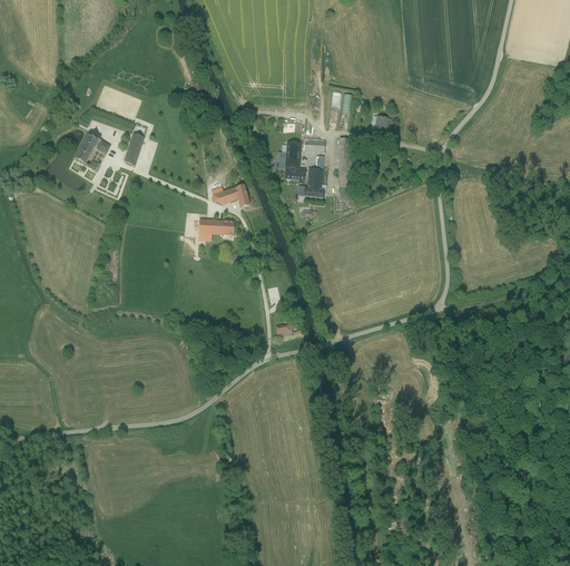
[(331,105),(341,105),(342,89),(332,89),(331,105)]
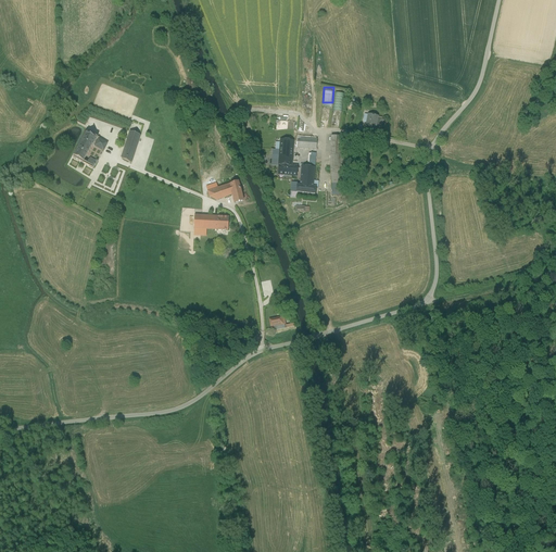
[(335,88),(333,108),(342,108),(343,89),(335,88)]
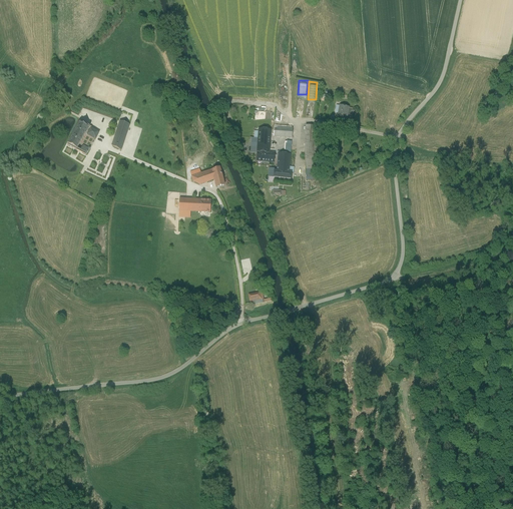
[(348,104),(340,102),(338,112),(346,113),(348,106),(348,104)]
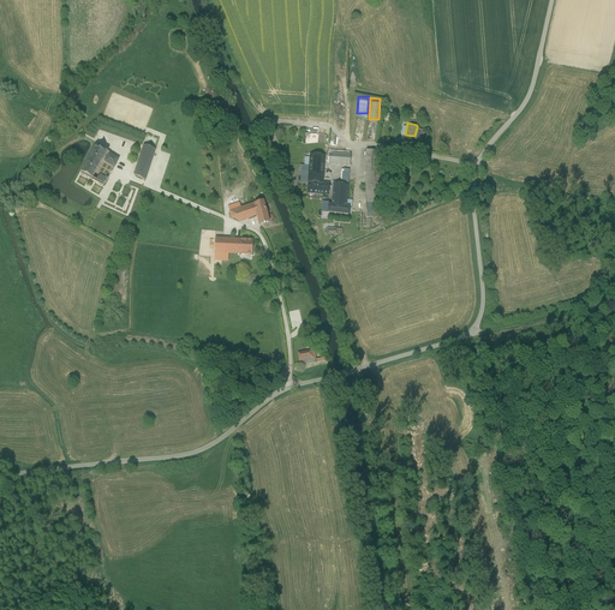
[(81,171),(91,175),(102,156),(103,157),(108,148),(102,145),(96,142),(81,171)]
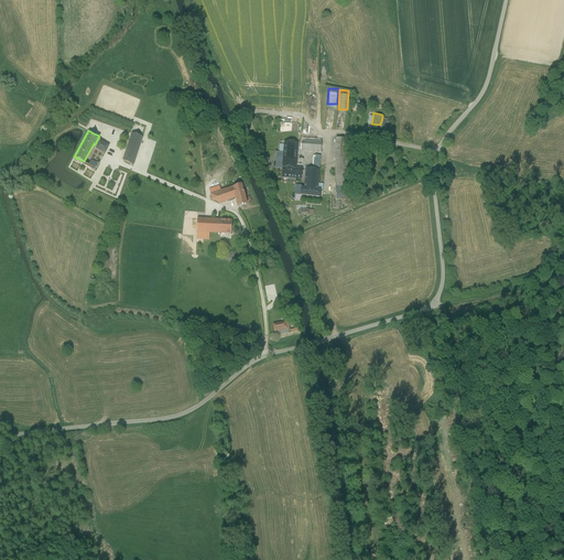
[(142,133),(132,130),(123,158),(133,162),(142,133)]
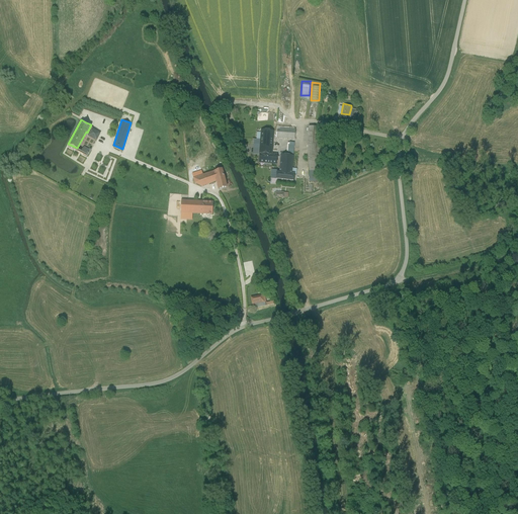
[(319,123),(309,122),(308,141),(316,141),(318,141),(319,123)]
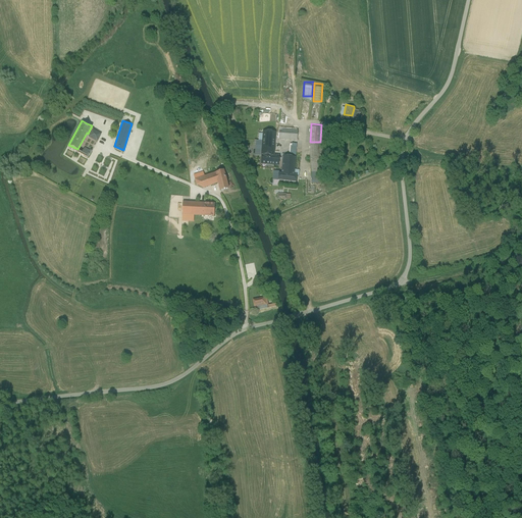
[(274,124),(274,128),(274,135),(279,136),(297,137),(298,126),(274,124)]
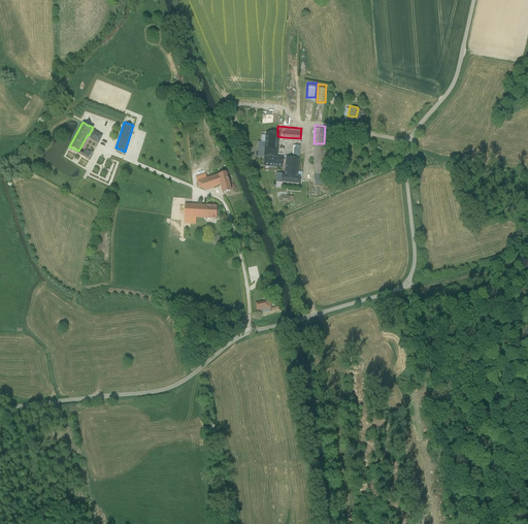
[(265,153),(276,154),(276,150),(277,136),(277,130),(258,129),(257,143),(259,143),(259,153),(265,153)]
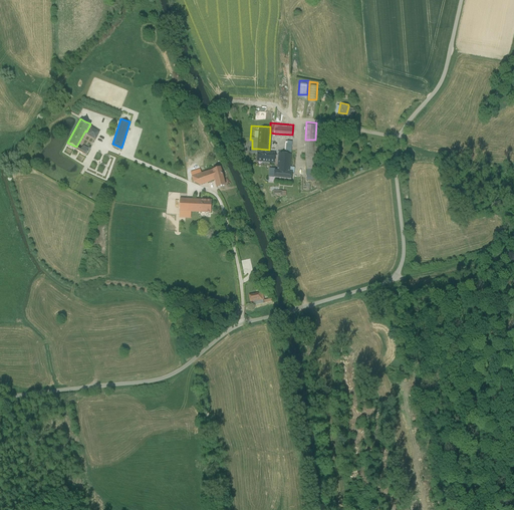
[(79,149),(86,153),(90,146),(89,145),(88,146),(83,143),(79,149)]
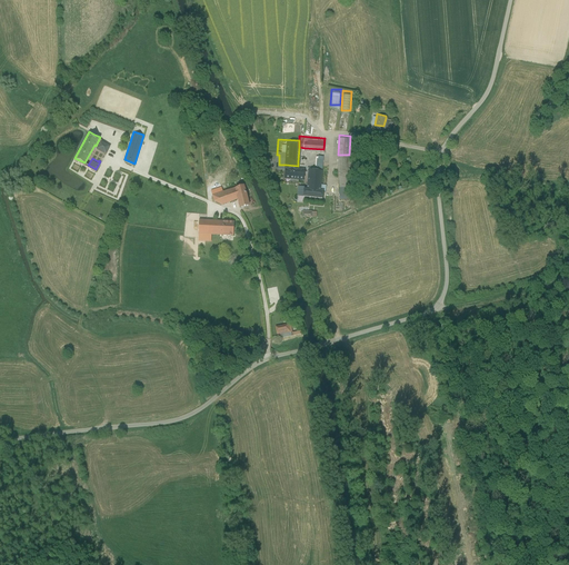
[(298,166),(286,165),(285,175),(305,176),(306,167),(298,166)]
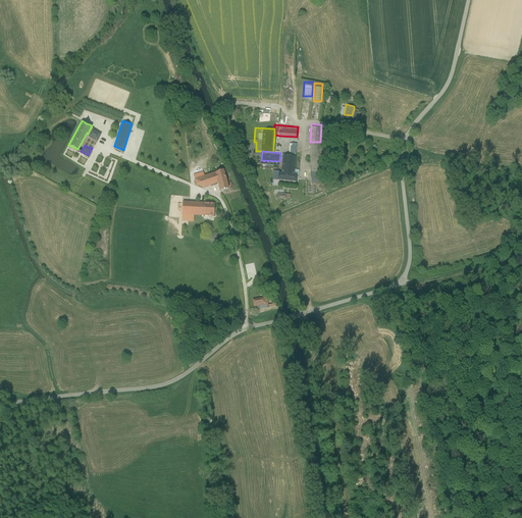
[(283,153),(281,168),(281,170),(294,172),(295,163),(296,154),(291,154),(283,153)]
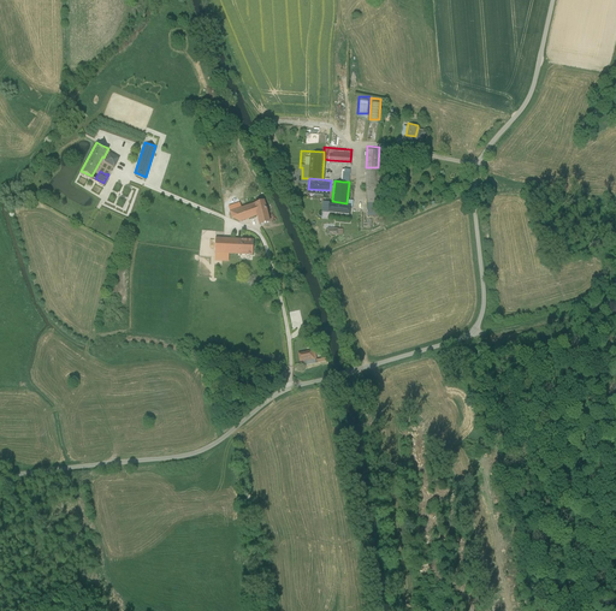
[(255,200),(258,212),(260,220),(270,218),(267,208),(264,197),(255,200)]
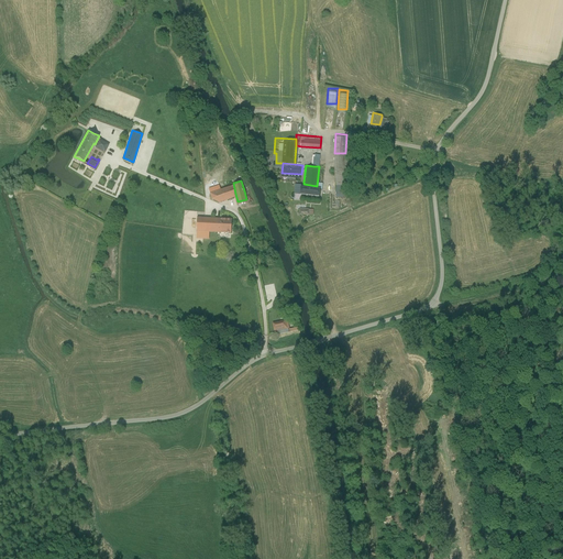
[(300,184),(304,184),(304,182),(295,181),(295,190),(300,192),(300,184)]
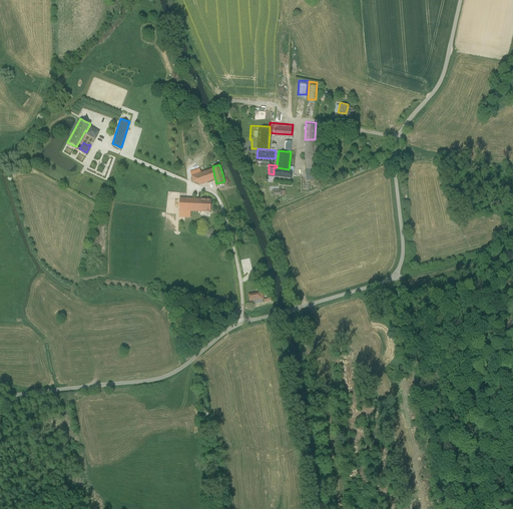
[(214,176),(212,166),(201,170),(205,179),(214,176)]
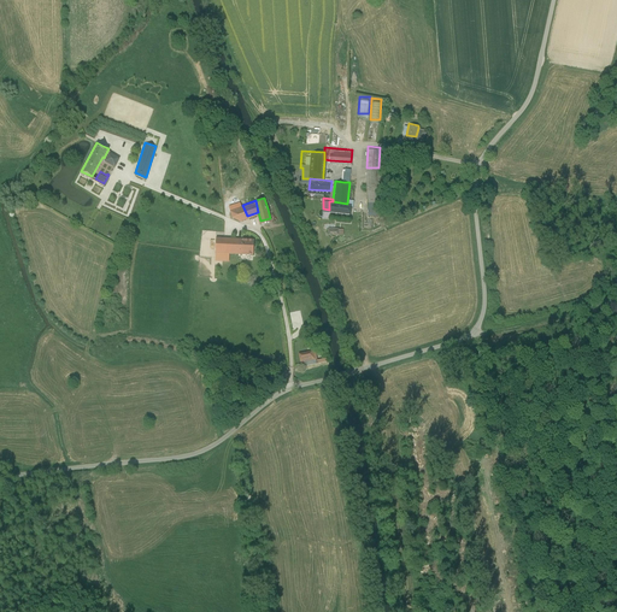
[(333,201),(329,201),(329,210),(350,212),(351,204),(347,204),(333,201)]
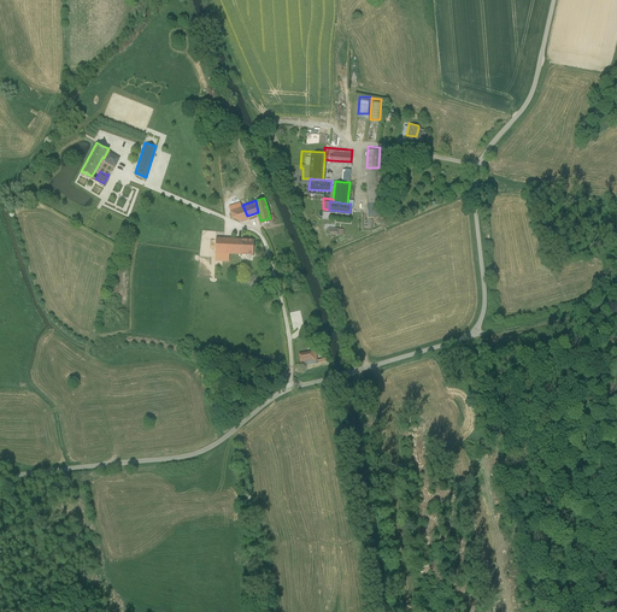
[(247,216),(242,205),(230,209),(233,213),(241,218),(247,216)]
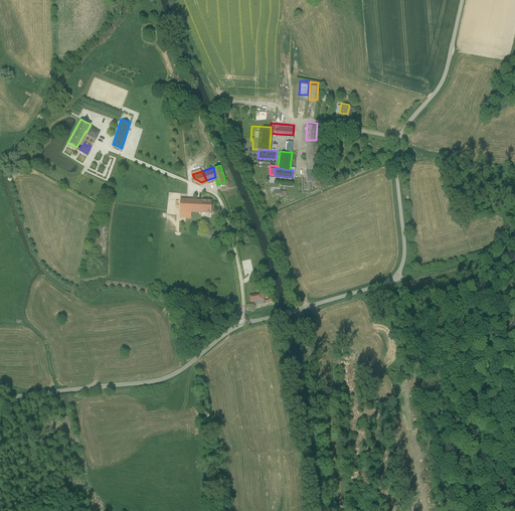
[(198,209),(198,197),(180,196),(180,208),(198,209)]
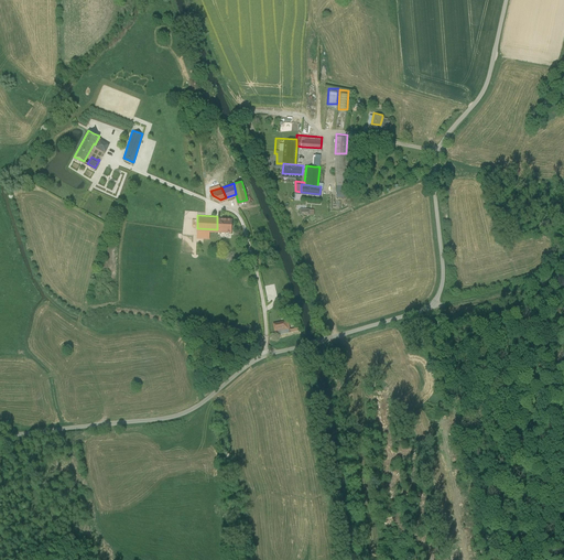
[(217,216),(217,229),(231,229),(231,216),(217,216)]
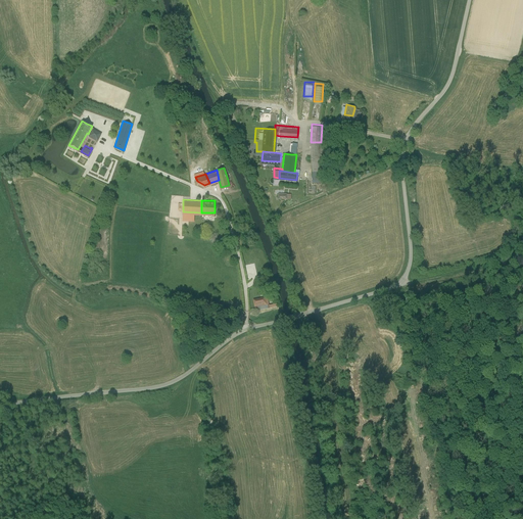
[(258,304),(268,302),(266,294),(253,297),(255,305),(258,304)]
